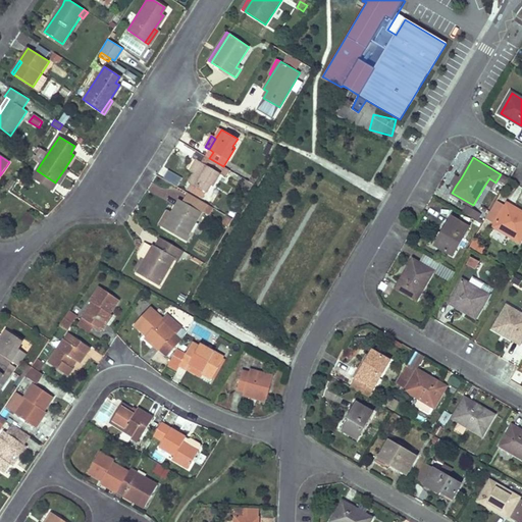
[(205,164),(201,162),(195,159),(189,169),(195,173),(190,181),(206,192),(210,185),(212,186),(223,166),(209,158),(205,164)]
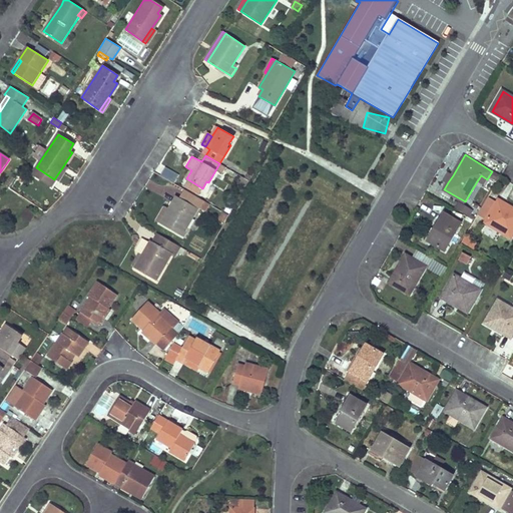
[(175,182),(179,172),(160,165),(156,174),(175,182)]
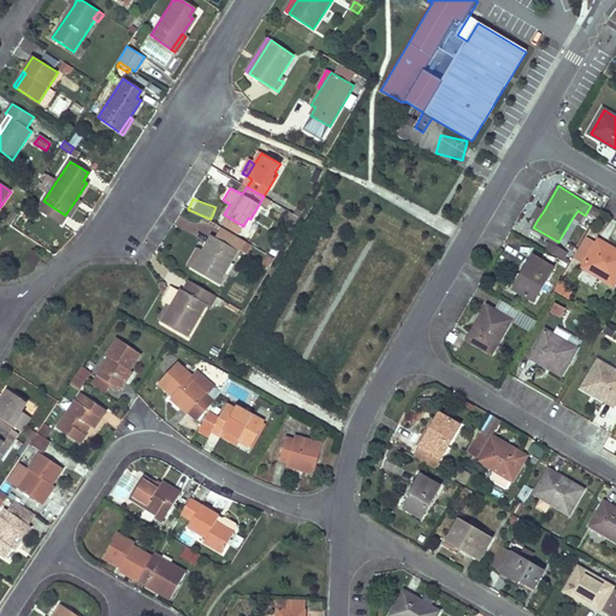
[(78,202),(76,200),(65,215),(69,218),(78,202)]
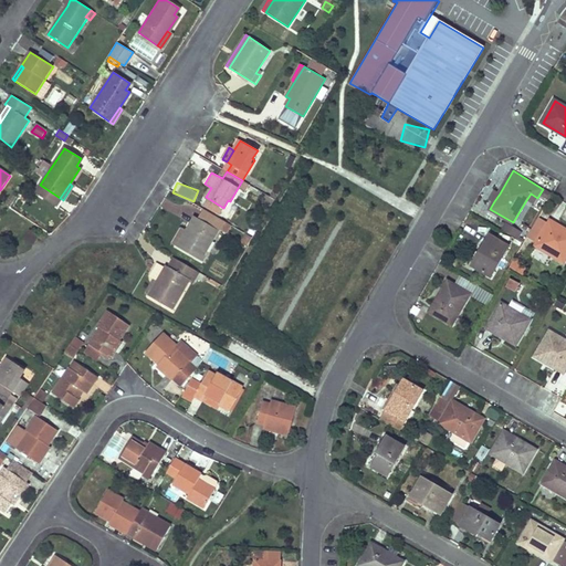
[(500,194),(494,190),(490,199),(494,201),(500,194)]
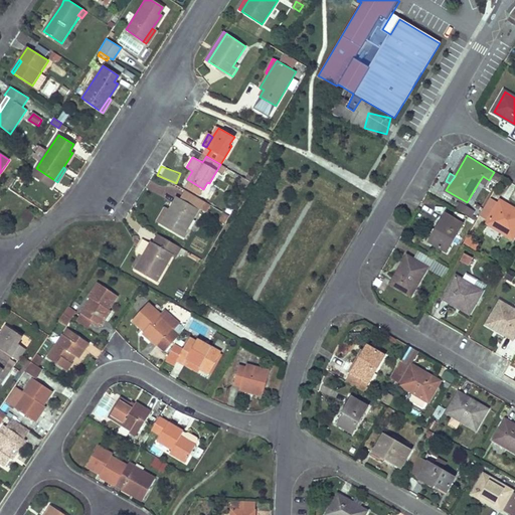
[(489,180),(483,176),(479,182),(486,186),(489,180)]
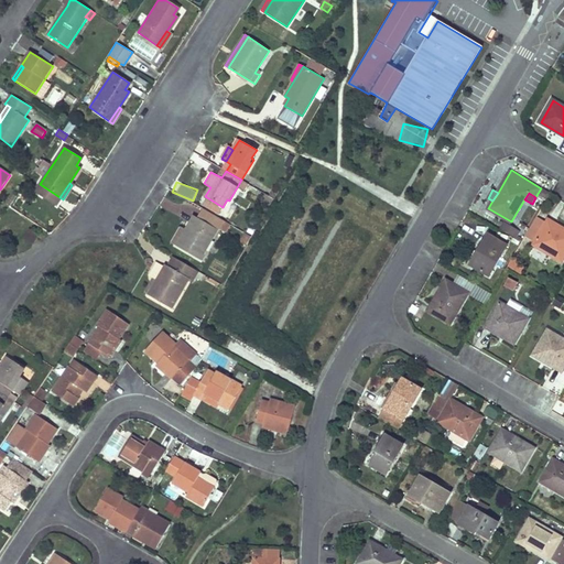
[(269,196),(267,195),(262,202),(269,206),(273,199),(269,196)]
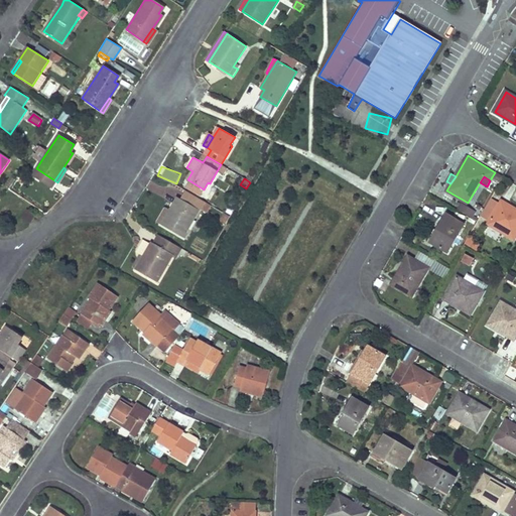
[(162,225),(182,238),(204,202),(187,191),(182,201),(178,199),(170,213),(162,225)]
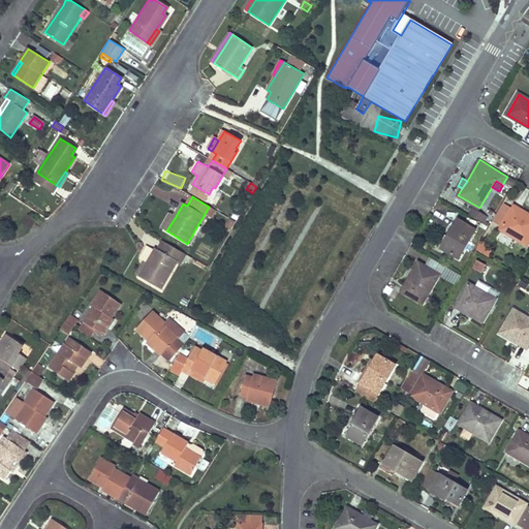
[(503,204),(491,223),(500,228),(511,209),(503,204)]
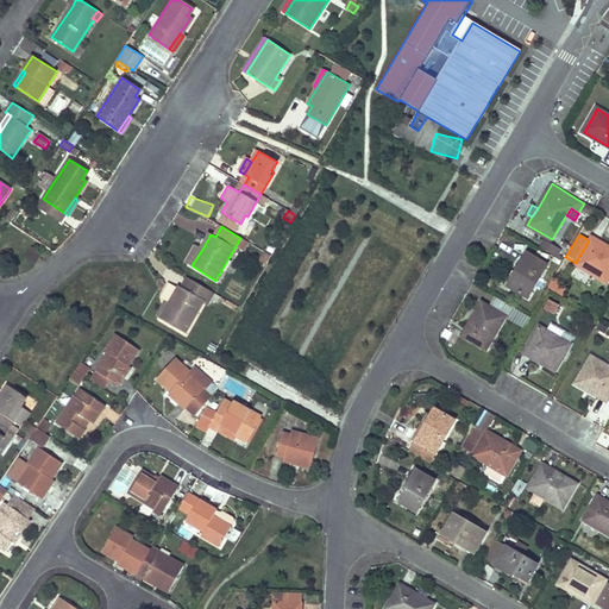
[(601,245),(590,238),(589,240),(576,263),(575,264),(606,283),(608,276),(608,246),(602,243),(601,245)]
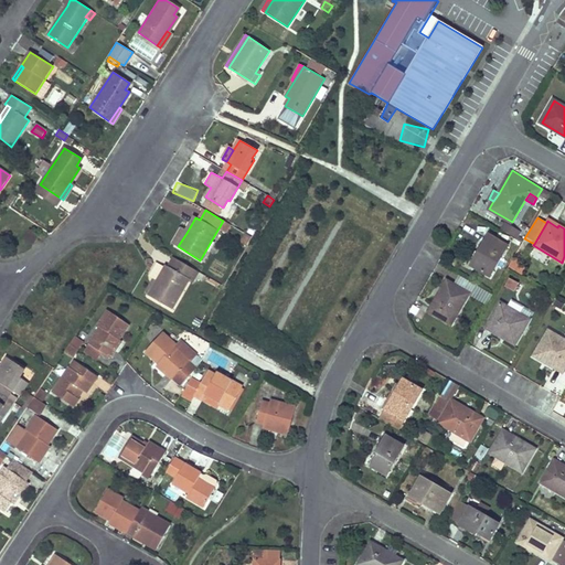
[(515,230),(509,225),(505,232),(512,235),(515,230)]
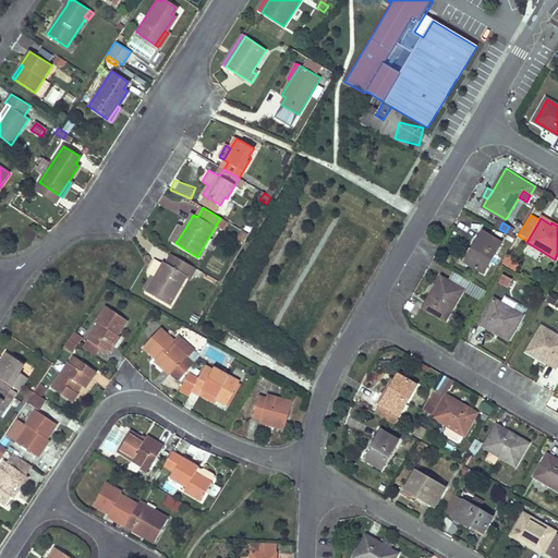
[(37,232),(28,227),(23,235),(32,241),(37,232)]
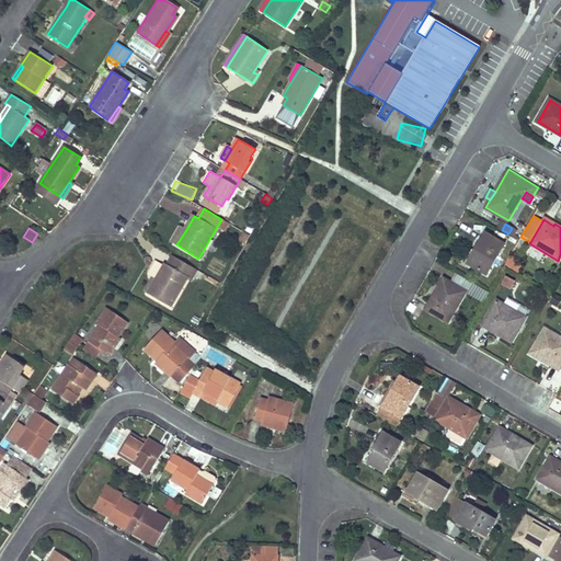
[(185,231),(180,228),(172,242),(176,244),(185,231)]
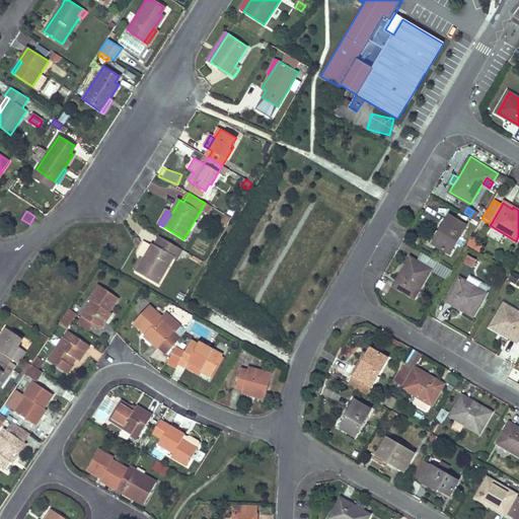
[(230,218),(226,215),(221,222),(226,225),(230,218)]
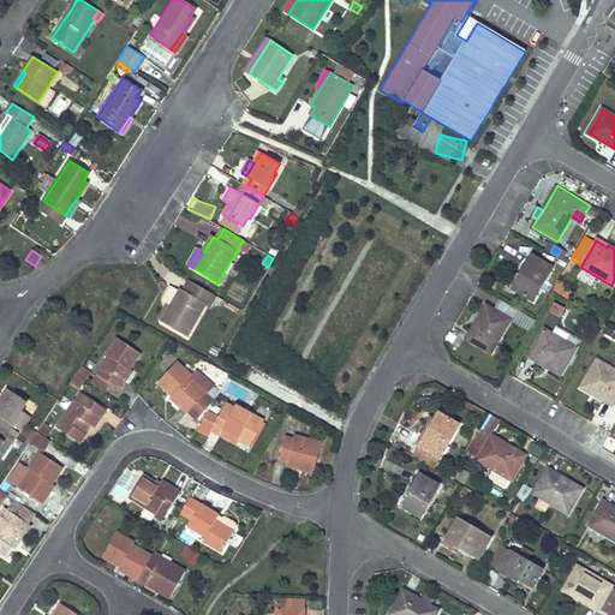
[(553,268),(532,255),(520,274),(523,275),(514,290),(533,300),(553,268)]
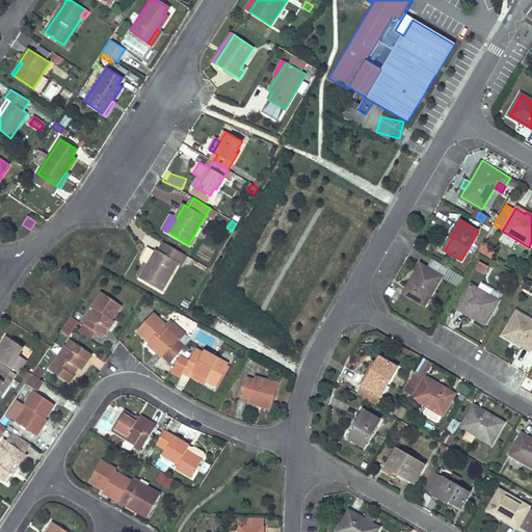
[(188,257),(164,242),(159,251),(157,250),(149,266),(141,277),(163,291),(179,263),(182,265),(188,257)]
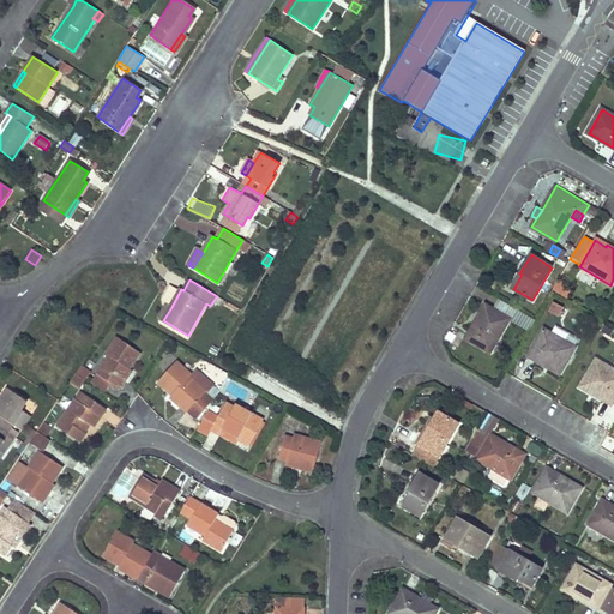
[(535,320),(500,300),(493,309),(510,319),(510,320),(528,331),(535,320)]
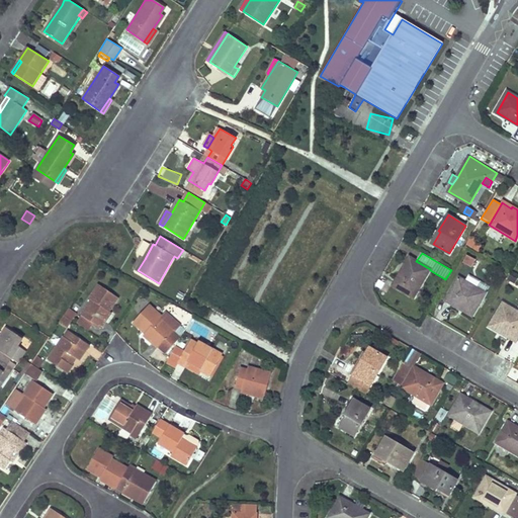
[(471,266),(475,260),(467,256),(464,262),(471,266)]
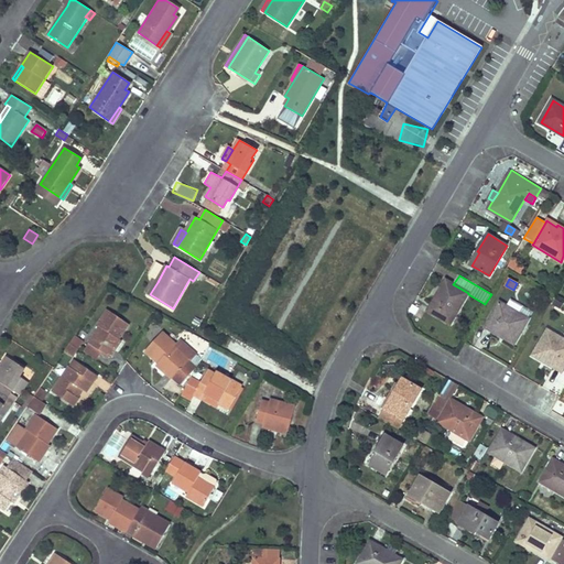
[(158,282),(154,280),(147,293),(150,294),(158,282)]
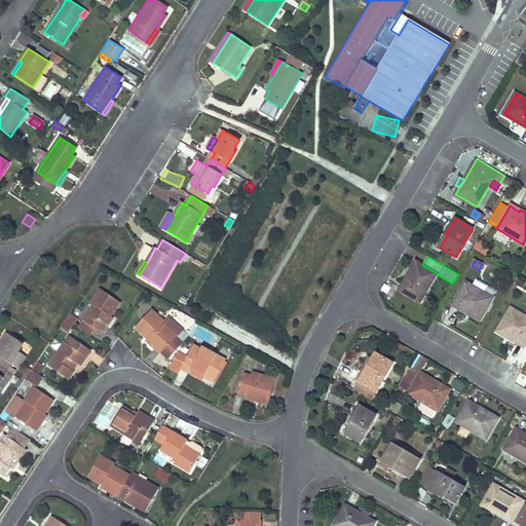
[(422,265),(416,262),(399,290),(419,302),(437,274),(437,273),(422,265)]
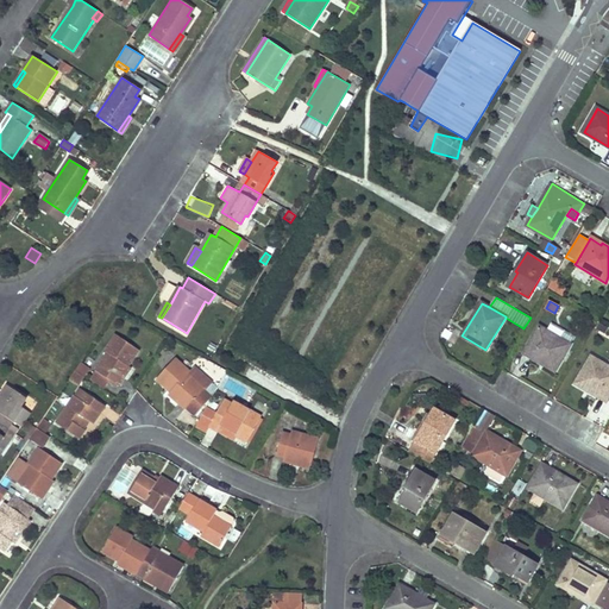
[(570,344),(540,326),(523,352),(545,364),(544,365),(554,371),(570,344)]
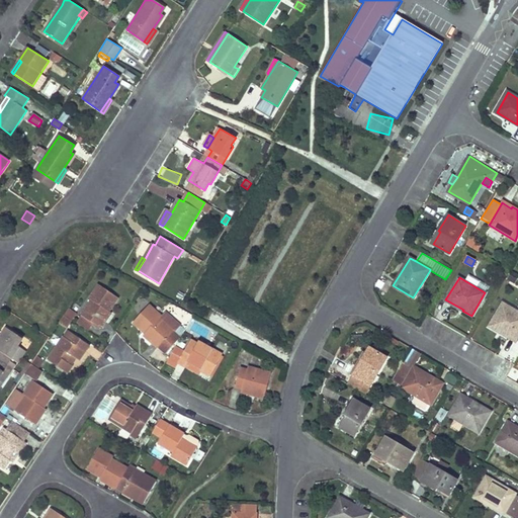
[(118,297),(99,284),(89,298),(91,300),(81,315),(82,315),(93,323),(100,328),(111,312),(109,311),(118,297)]
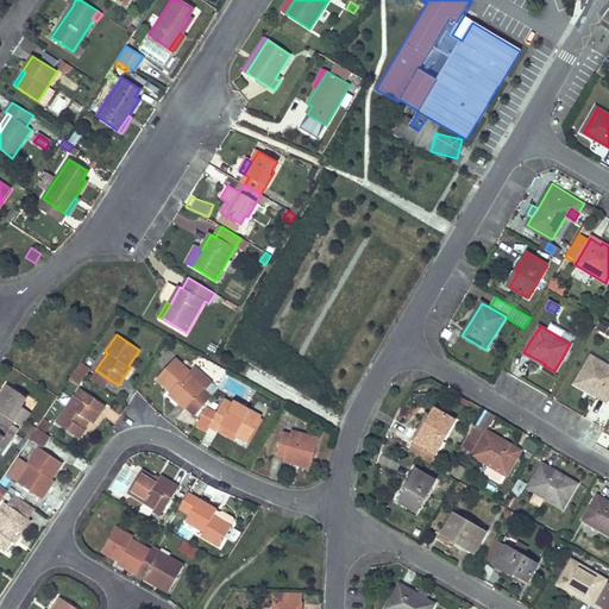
[(608,394),(608,366),(590,356),(575,383),(584,389),(585,388),(606,400),(608,394)]
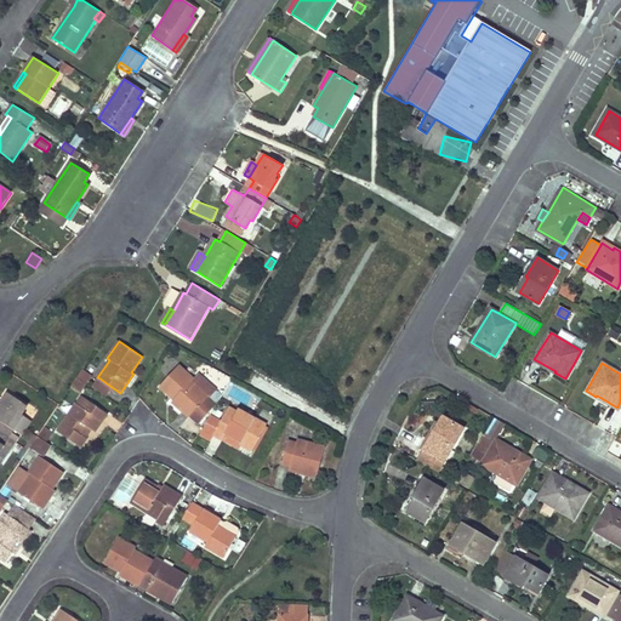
[(193,377),(180,364),(160,385),(175,399),(172,402),(188,416),(189,415),(197,423),(217,403),(211,397),(216,391),(199,372),(193,377)]
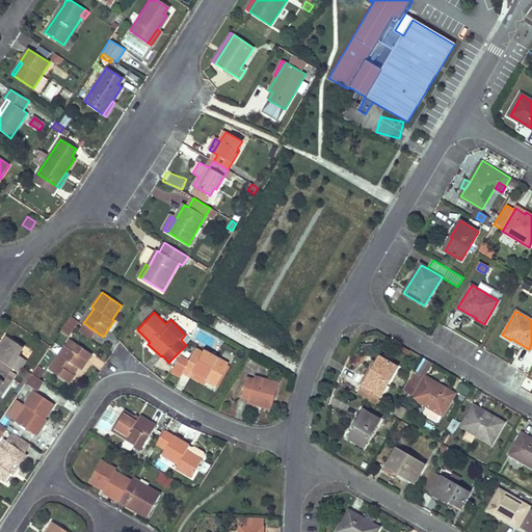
[(78,322),(70,317),(65,323),(74,328),(78,322)]
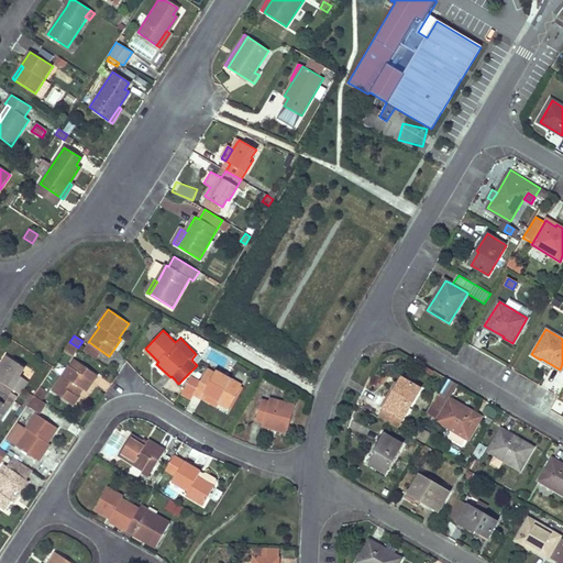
[(78,348),(69,342),(64,350),(73,355),(78,348)]
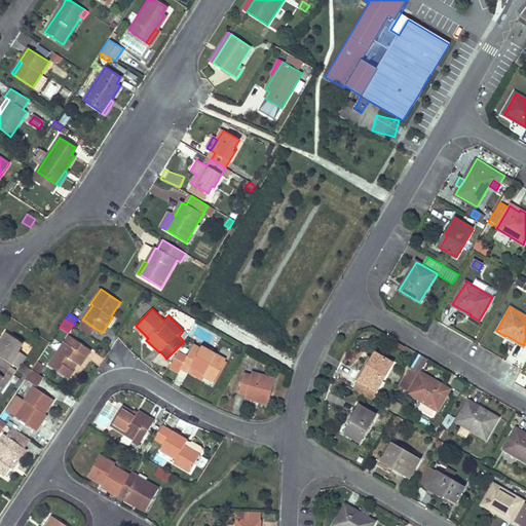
[(89,335),(95,328),(83,320),(78,327),(89,335)]
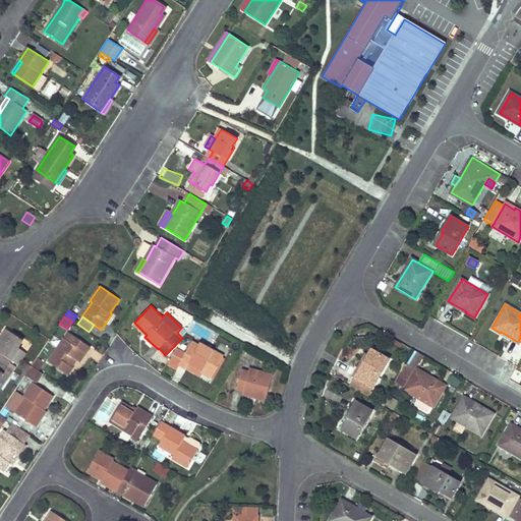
[(0,362),(7,367),(13,371),(15,367),(10,363),(20,348),(18,347),(22,341),(7,331),(2,339),(0,341),(0,362)]
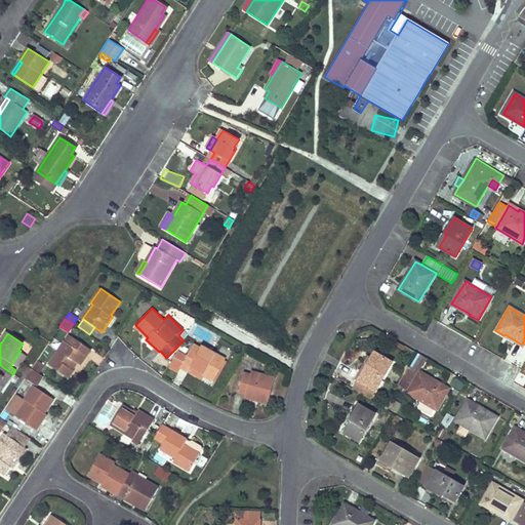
[(73,337),(68,334),(64,341),(69,345),(73,337)]
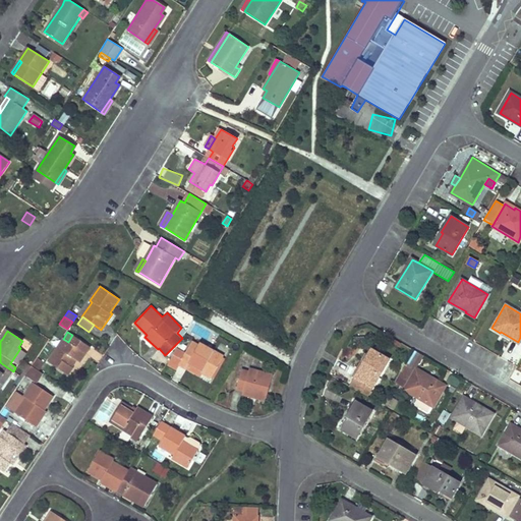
[(89,346),(72,335),(68,342),(63,339),(49,360),(68,373),(72,368),(69,366),(73,358),(76,361),(78,362),(89,346)]
